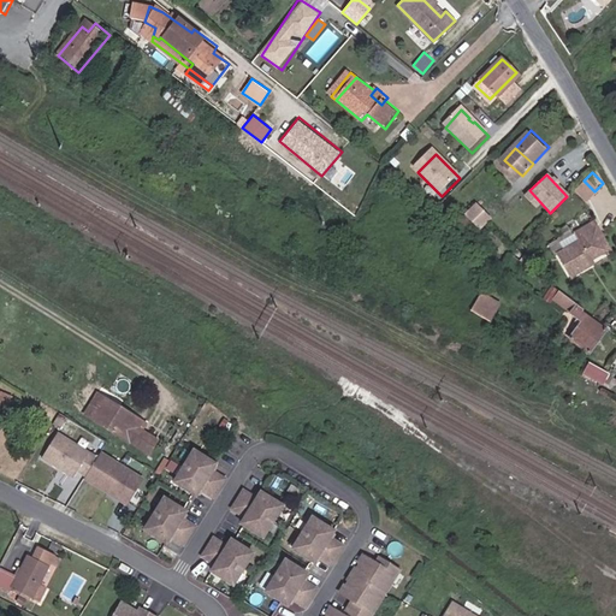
[(540,202),(529,190),(523,196),(534,207),(540,202)]
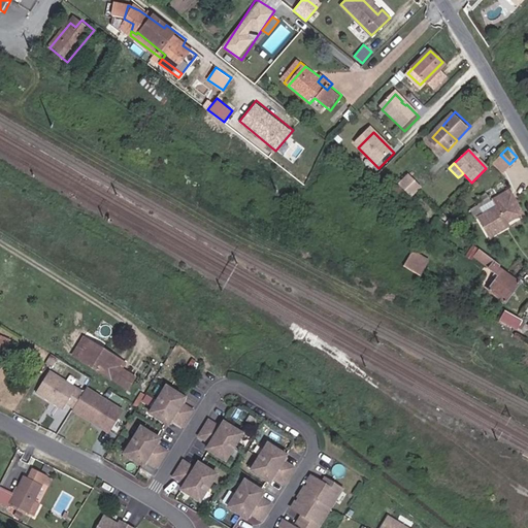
[(421,190),(408,176),(399,186),(411,199),(421,190)]
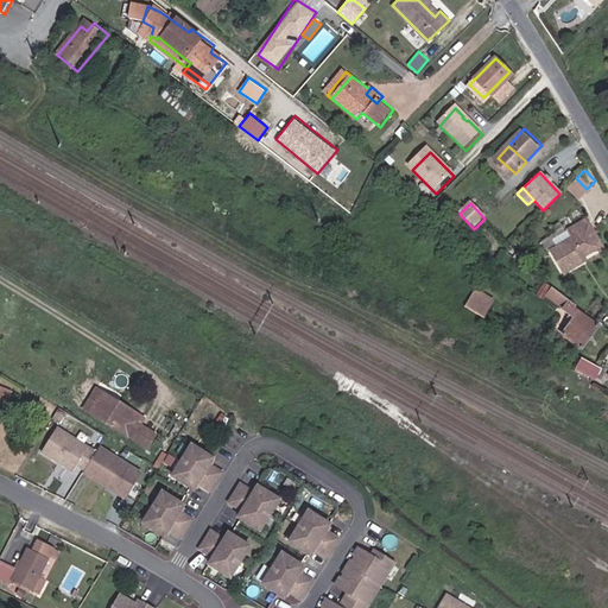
[(584,253),(606,242),(589,215),(569,225),(575,235),(553,246),(565,268),(587,258),(584,253)]
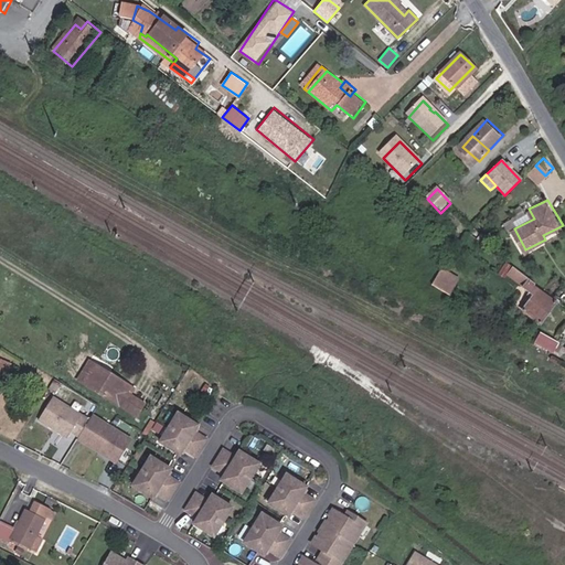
[(507,270),(510,267),(514,260),(508,255),(500,266),(507,270)]
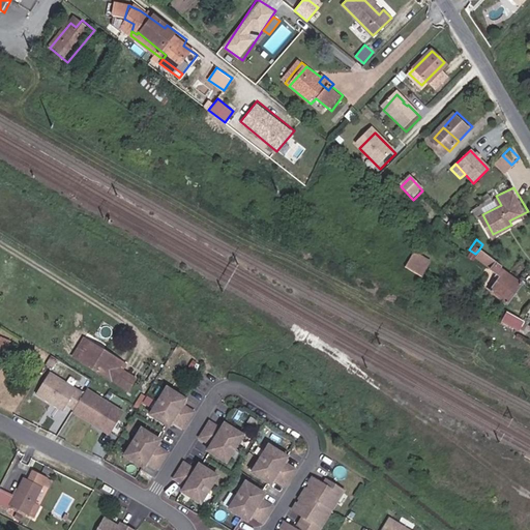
[(403,258),(418,266),(431,251),(417,240),(403,258)]
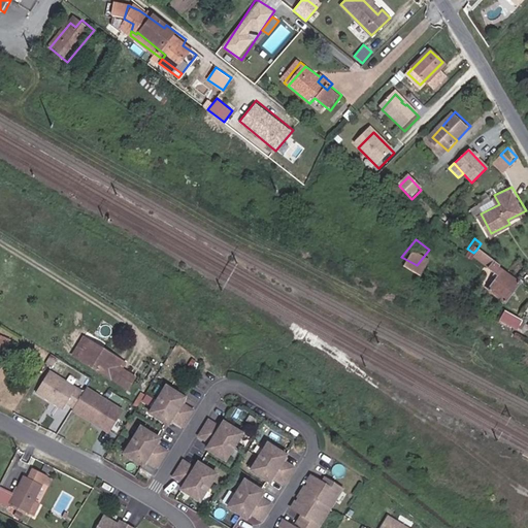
[(489,259),(493,253),(481,243),(476,250),(489,259)]
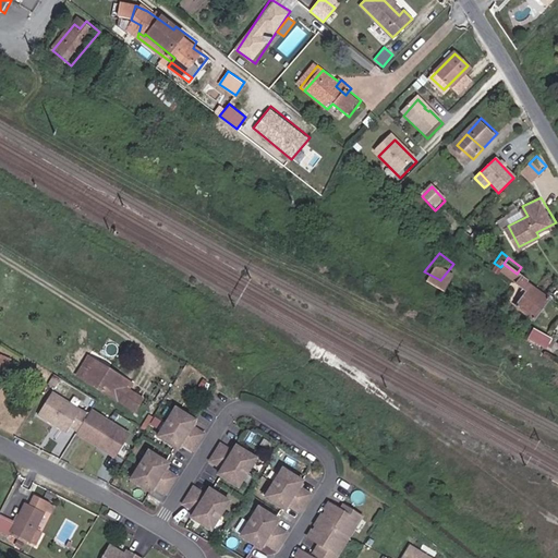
[(519,301),(535,313),(550,294),(529,277),(524,282),(530,287),(519,301)]
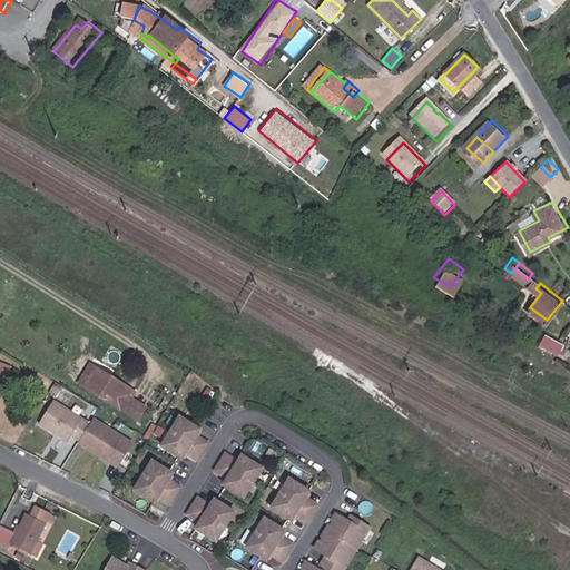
[(562,350),(567,344),(561,342),(549,333),(544,340),(562,350)]
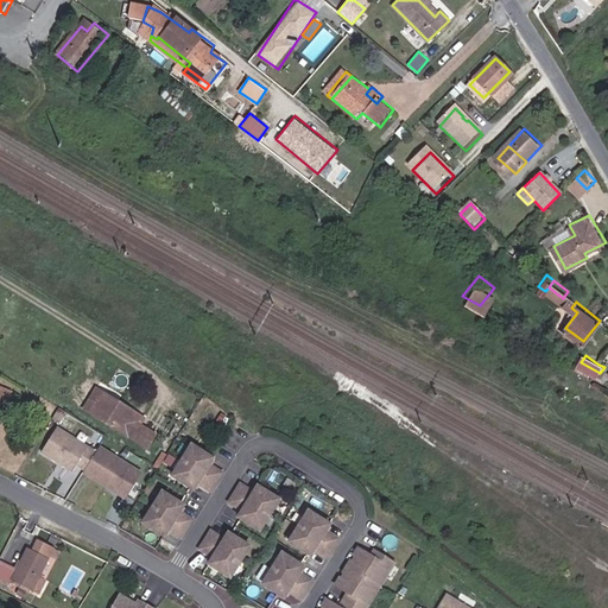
[(0,410),(5,413),(11,400),(0,394),(0,410)]
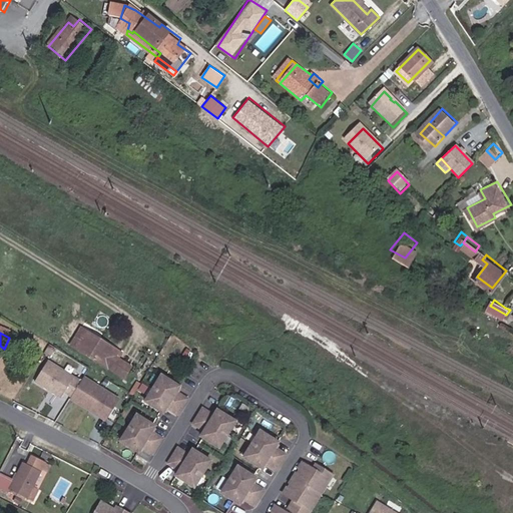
[(88,333),(78,350),(127,380),(132,372),(121,365),(126,356),(88,333)]
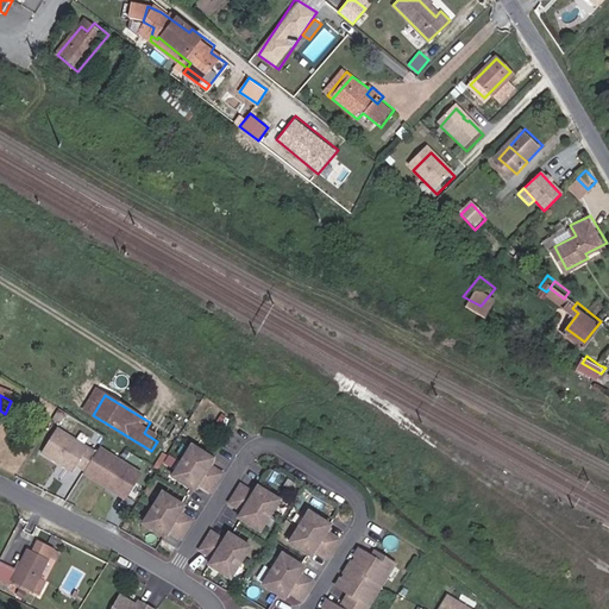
[(101,454),(61,432),(46,457),(66,466),(67,464),(69,466),(68,469),(79,475),(82,468),(92,472),(101,454)]
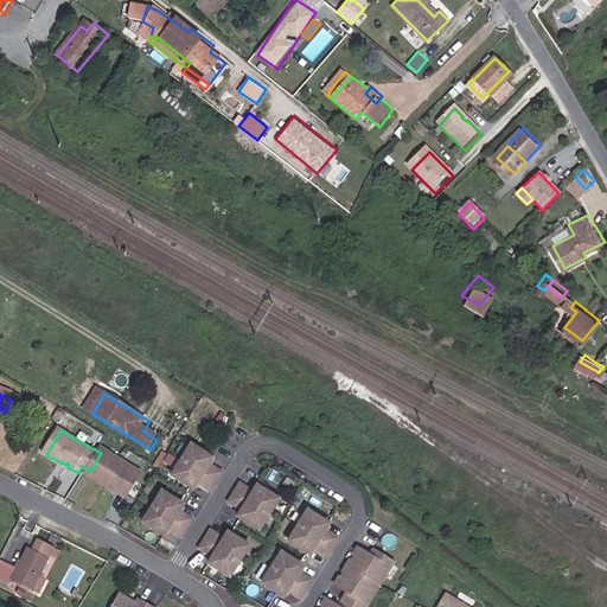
[(221,486),(232,468),(219,460),(224,453),(203,440),(181,470),(205,484),(209,478),(221,486)]
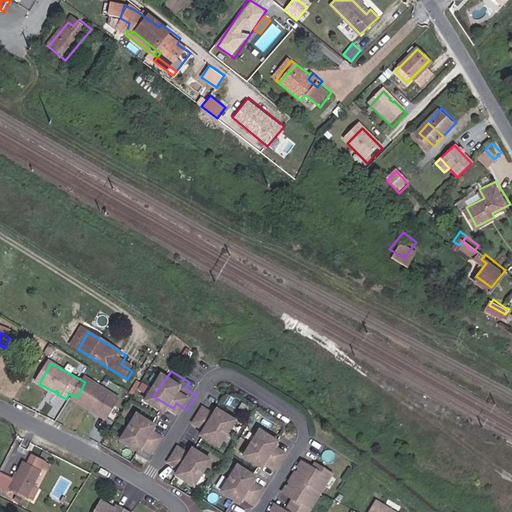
[(122,398),(87,378),(85,382),(77,397),(76,399),(84,403),(85,401),(93,405),(92,407),(91,408),(99,412),(100,412),(101,410),(103,411),(102,413),(111,418),(122,398)]
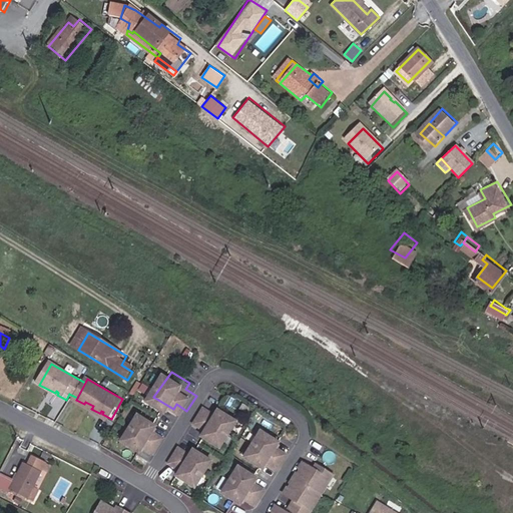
[(228,445),(246,420),(226,408),(223,413),(213,406),(203,421),(213,429),(210,434),(228,445)]
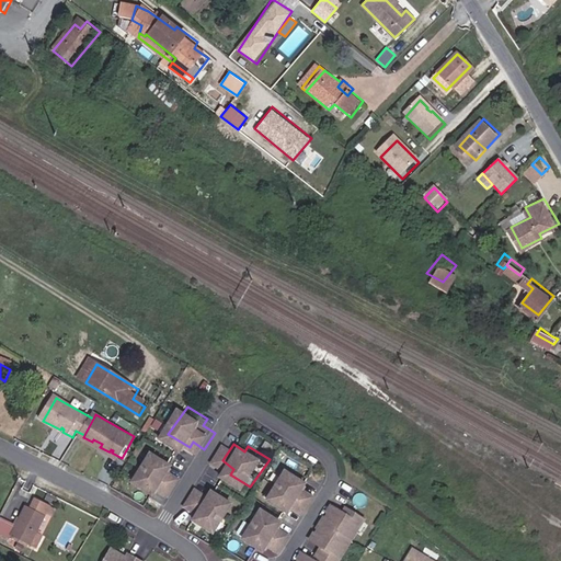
[(180,488),(190,471),(179,464),(183,458),(162,445),(142,473),(164,487),(168,480),(180,488)]
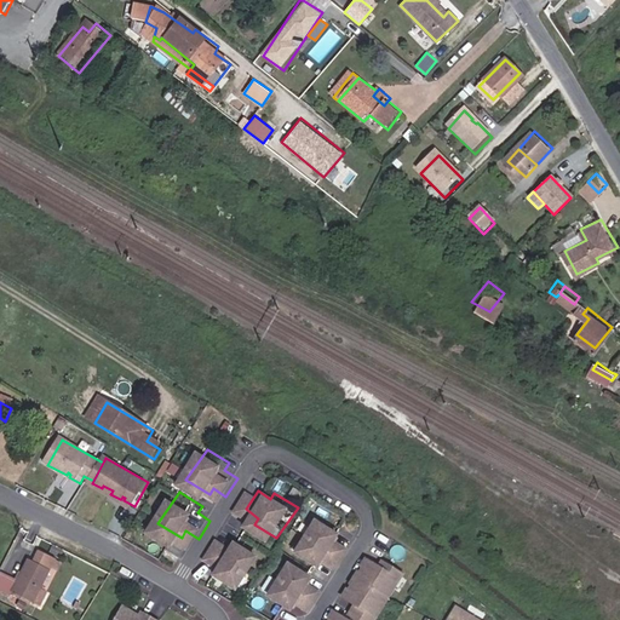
[(338,556),(350,564),(362,546),(349,538),(354,532),(333,517),(310,546),(333,562),(338,556)]
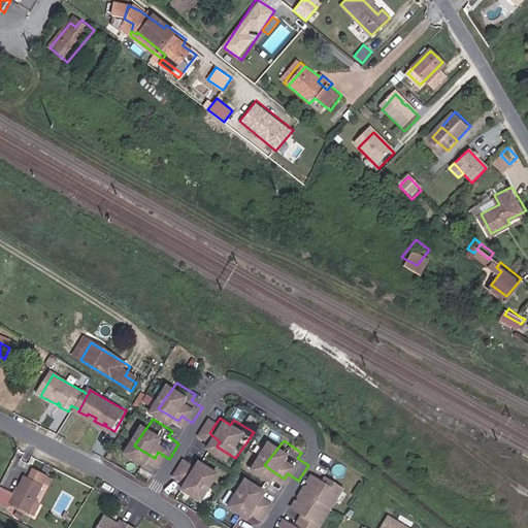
[(193,484),(211,494),(229,468),(209,456),(206,462),(195,455),(186,470),(196,477),(193,484)]
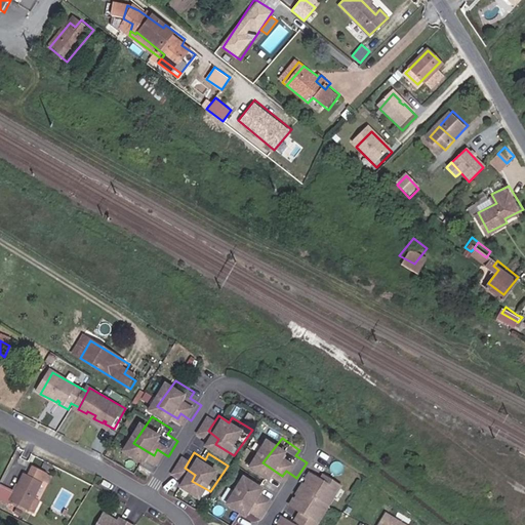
[(37,497),(40,498),(49,480),(33,473),(22,494),(7,488),(2,499),(16,507),(17,505),(32,511),(37,497)]
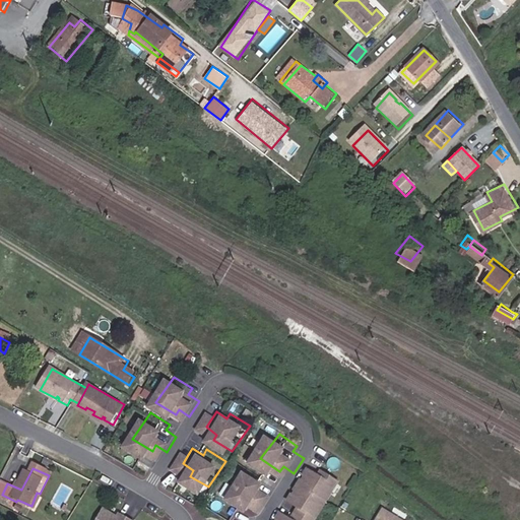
[(278,492),(268,484),(272,478),(253,468),(235,494),(254,506),(258,500),(269,507),(278,492)]
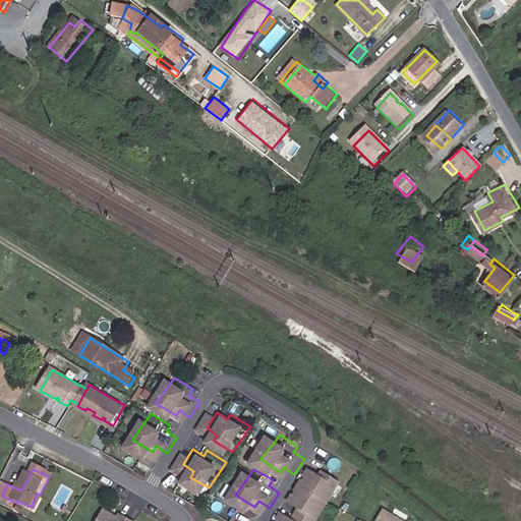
[(329,520),(350,486),(329,474),(325,480),(312,473),(308,480),(312,481),(301,501),(296,500),(293,506),(304,513),(298,520),(294,520),(287,516),(282,520),(329,520)]
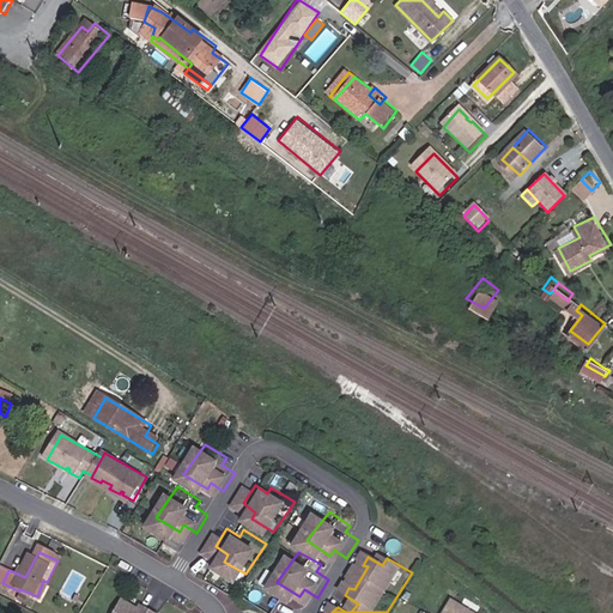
[(474,612),(451,600),(444,612),(474,612)]
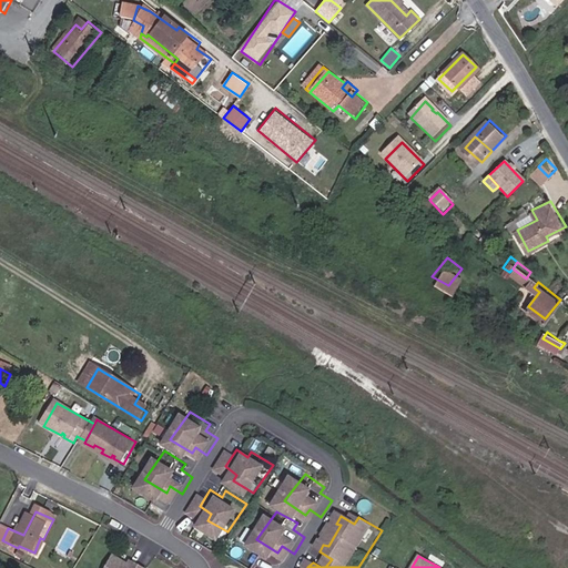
[(149,567),(134,561),(132,566),(125,564),(125,561),(117,557),(110,567),(149,567)]
